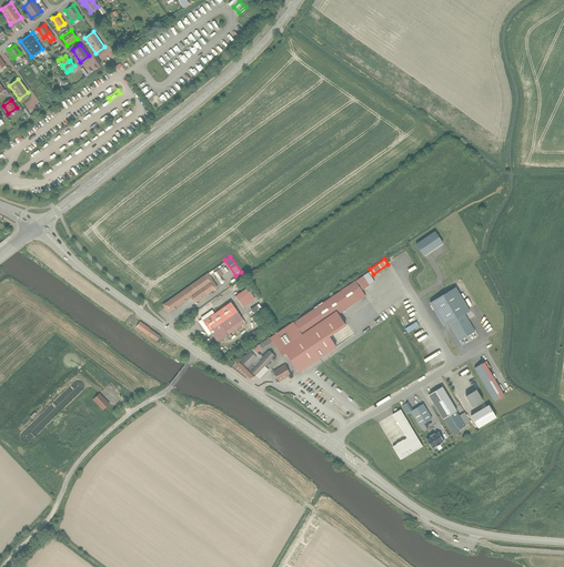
[(213,272),(218,279),(227,272),(222,265),(213,272)]
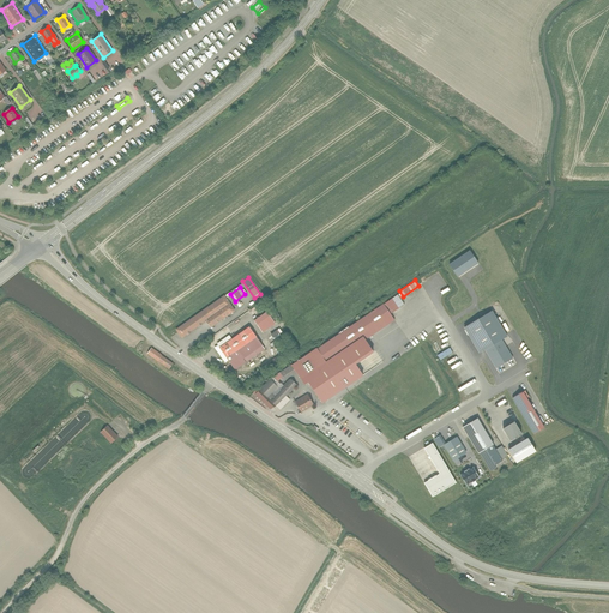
[(175,329),(180,337),(205,319),(210,326),(234,310),(229,302),(224,295),(175,329)]
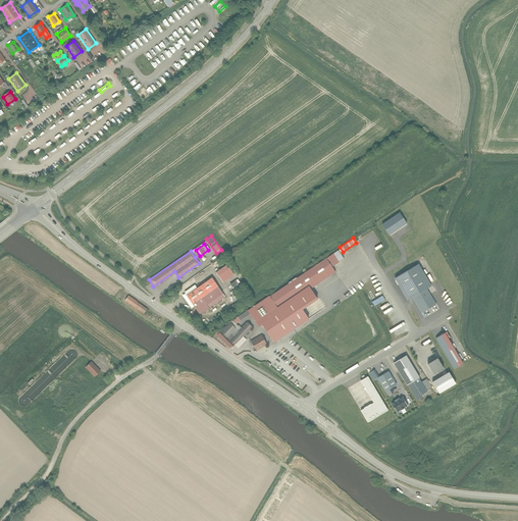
[(262,324),(273,342),(324,308),(311,288),(334,271),(331,267),(339,263),(332,254),(324,260),(323,260),(270,295),(269,296),(248,310),(259,327),(262,324)]
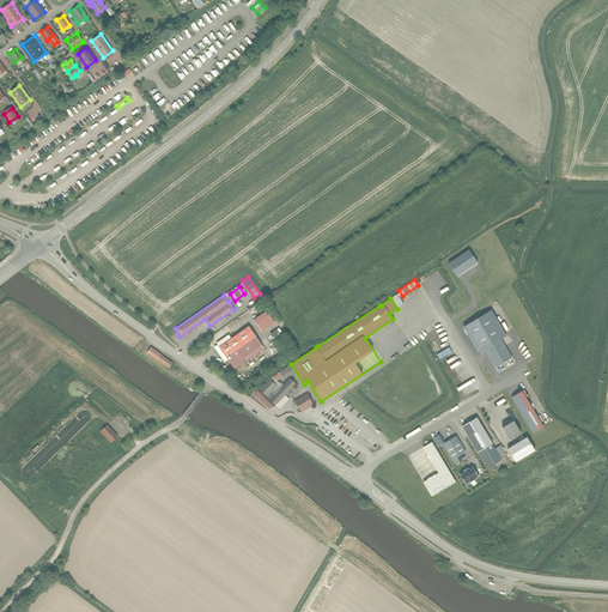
[(494,307),(462,326),(478,352),(484,349),(493,367),(512,356),(503,338),(510,333),(494,307)]
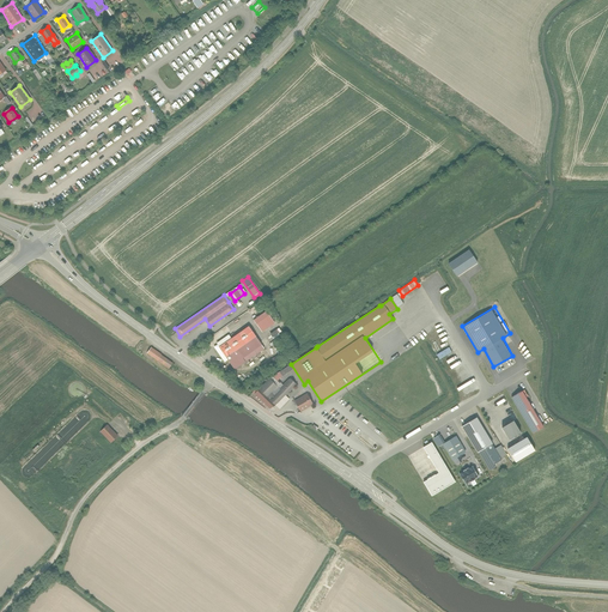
[(274,323),(266,311),(253,320),(262,332),(274,323)]
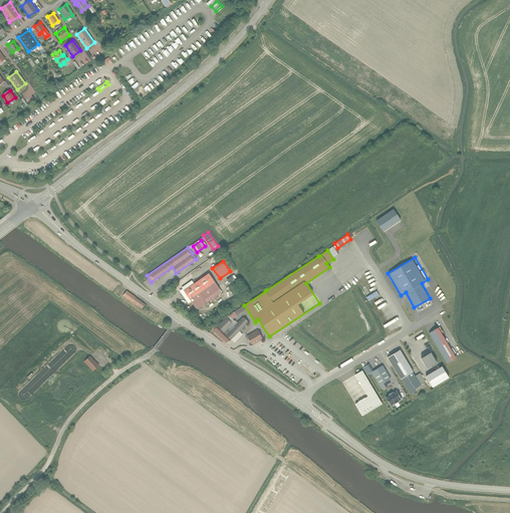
[(194,283),(191,280),(181,287),(183,290),(183,291),(196,310),(222,292),(209,273),(194,283)]
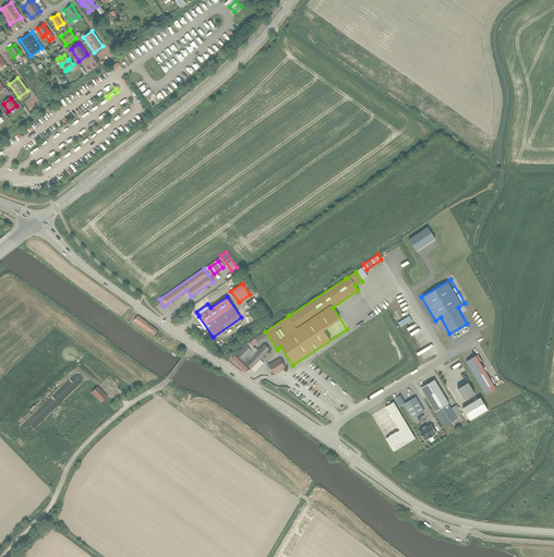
[(420,331),(413,337),(417,339),(414,340),(417,342),(413,347),(416,349),(426,339),(423,336),(423,335),(420,331)]
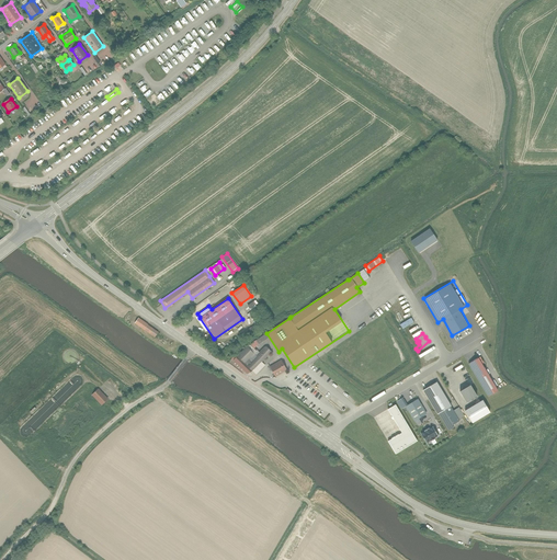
[(253,353),(248,347),(239,356),(237,355),(232,361),(248,375),(250,373),(251,370),(252,372),(271,351),(265,346),(257,356),(253,353)]
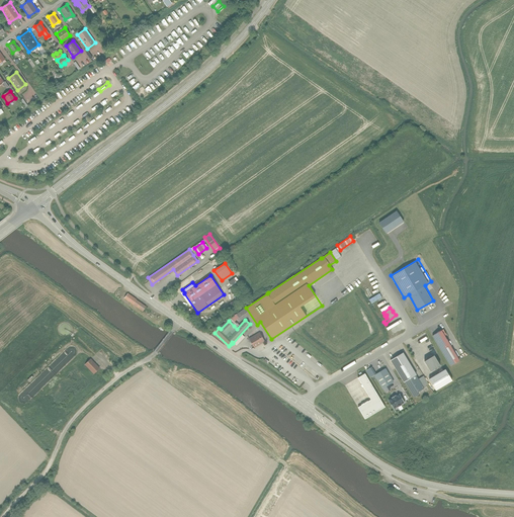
[(388,330),(389,333),(401,326),(400,323),(388,330)]
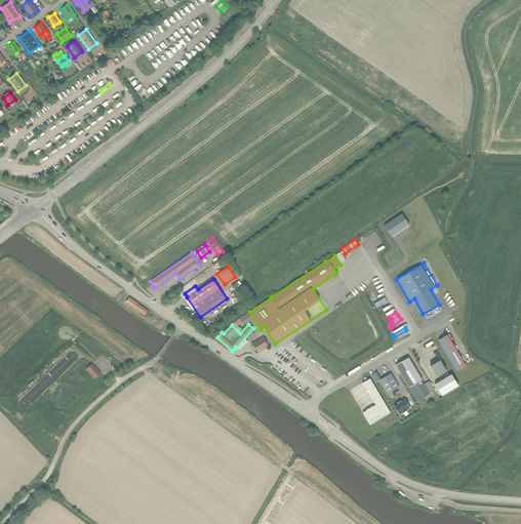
[(466,365),(447,334),(438,339),(456,371),(466,365)]
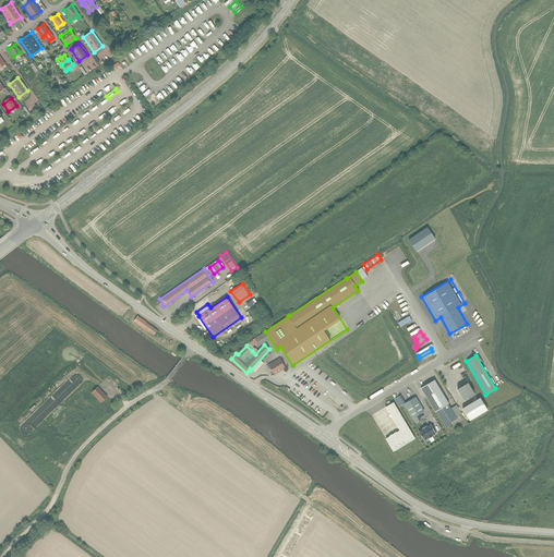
[(279,358),(267,364),(273,375),(285,368),(279,358)]
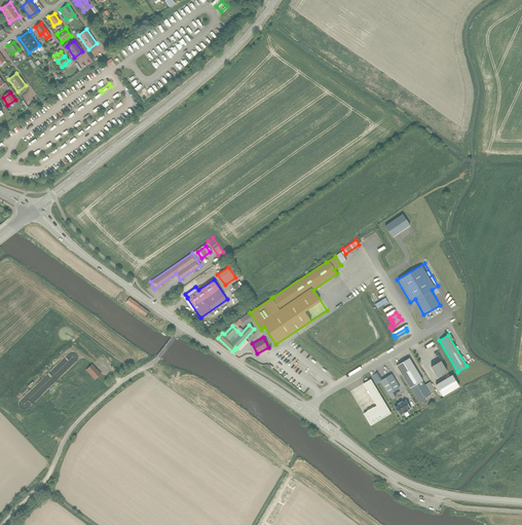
[(409,359),(396,366),(409,388),(411,387),(422,380),(409,359)]
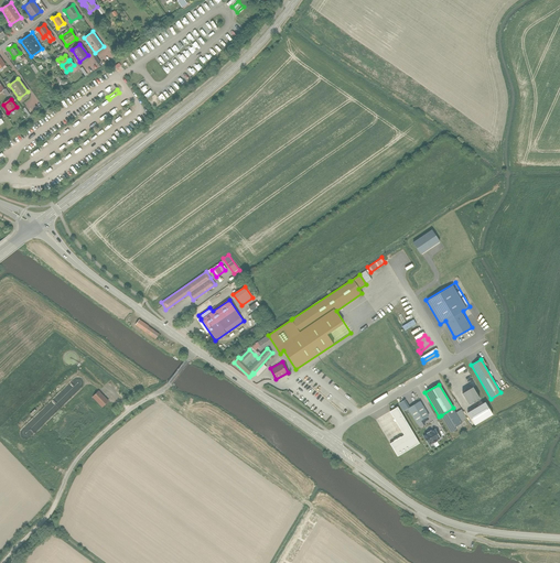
[(478,398),(472,387),(469,389),(467,387),(463,390),(464,391),(461,393),(467,404),(478,398)]
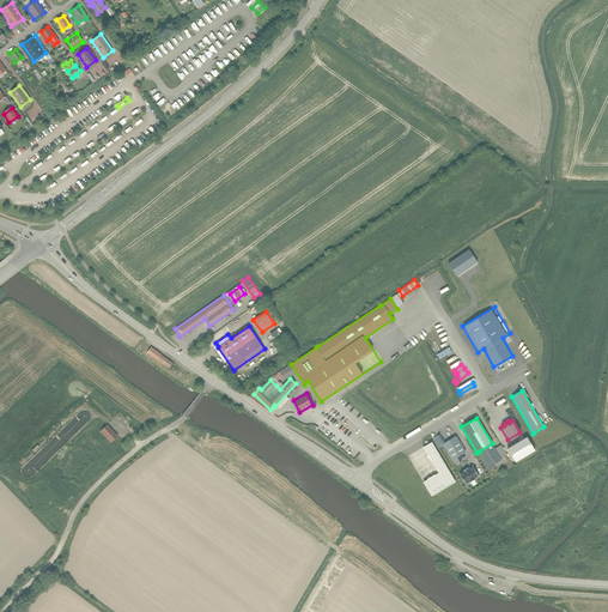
[(117,436),(107,424),(99,431),(110,442),(117,436)]
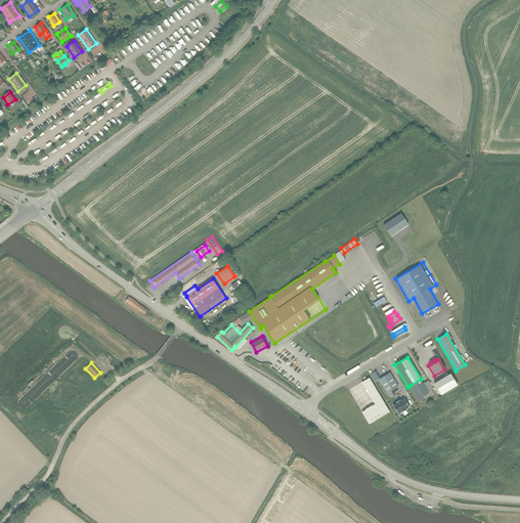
[(389,373),(379,379),(386,392),(397,386),(389,373)]
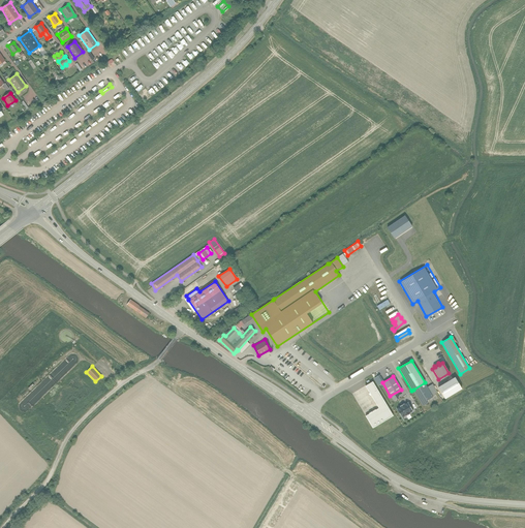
[(454,377),(436,387),(443,399),(461,389),(454,377)]
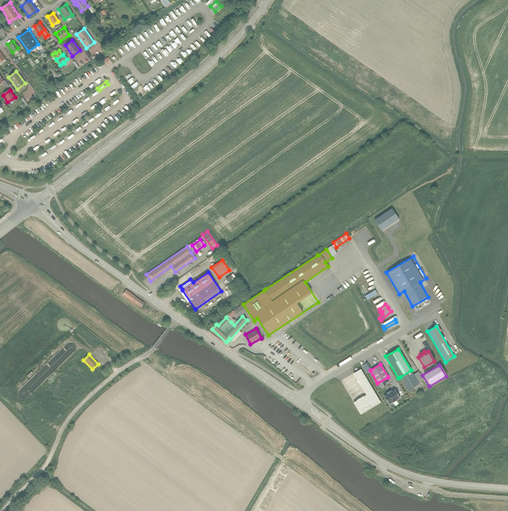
[(380,401),(361,368),(353,373),(365,394),(353,402),(360,414),(380,401)]
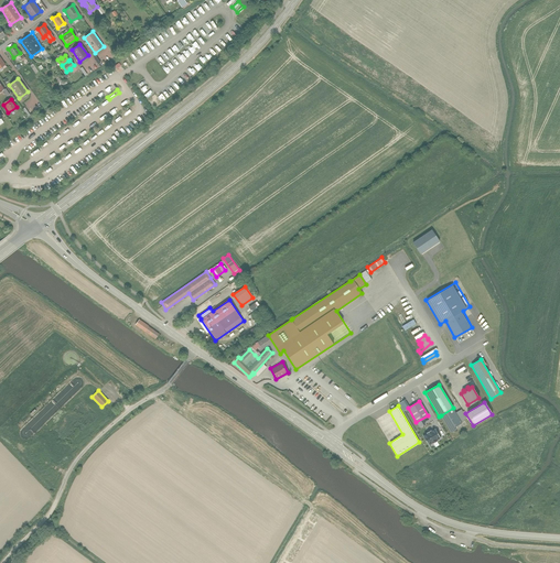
[(453,408),(441,415),(449,430),(454,426),(461,423),(453,408)]
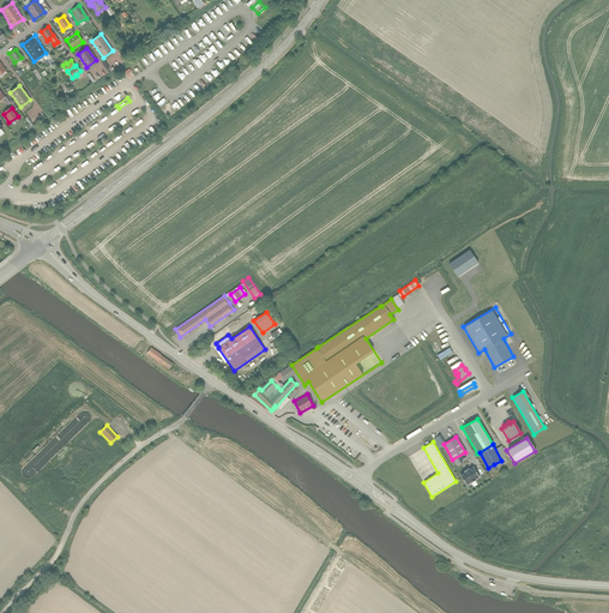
[(472,466),(458,473),(464,485),(478,476),(472,466)]
